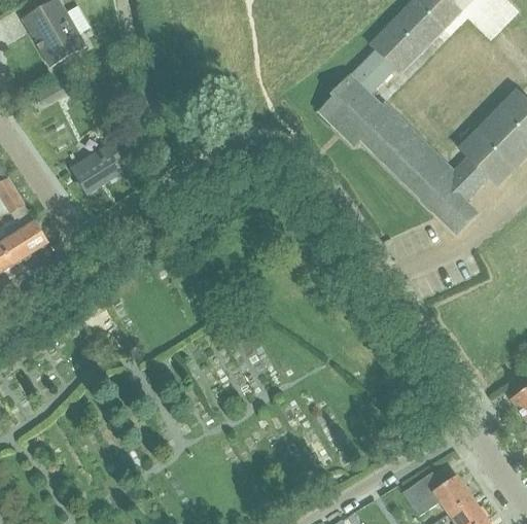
[(53,0),(22,19),(49,67),(86,45),(78,33),(90,26),(77,5),(66,11),(60,0),(53,0)]
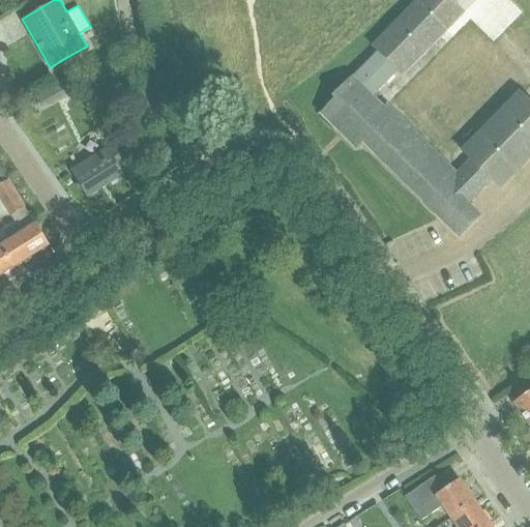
[(499,186),(529,154),(529,100),(519,89),(461,148),(470,157),(455,172),(385,103),(383,106),(371,93),(396,67),(402,72),(463,10),(452,0),(413,0),(372,44),(378,50),(332,94),(335,96),(321,111),(337,126),(344,120),(459,234),(479,213),(465,200),(489,176),(499,186)]
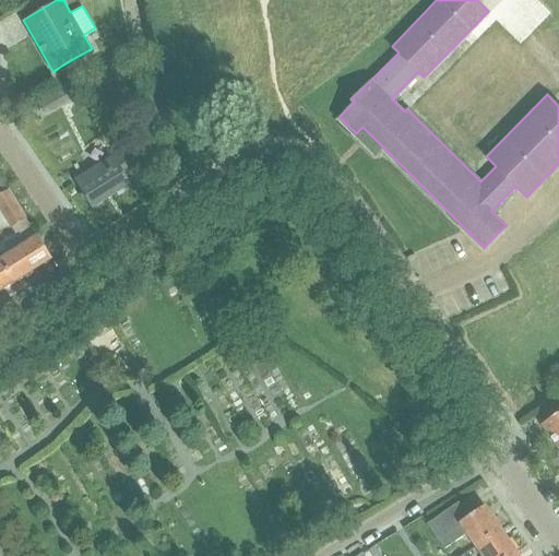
[(70,79),(52,89),(61,105),(80,95),(70,79)]
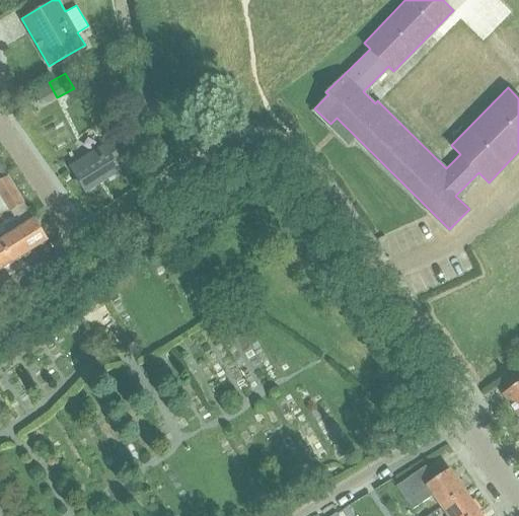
[(114,160),(128,151),(120,139),(106,148),(103,144),(70,165),(85,191),(120,168),(114,160)]
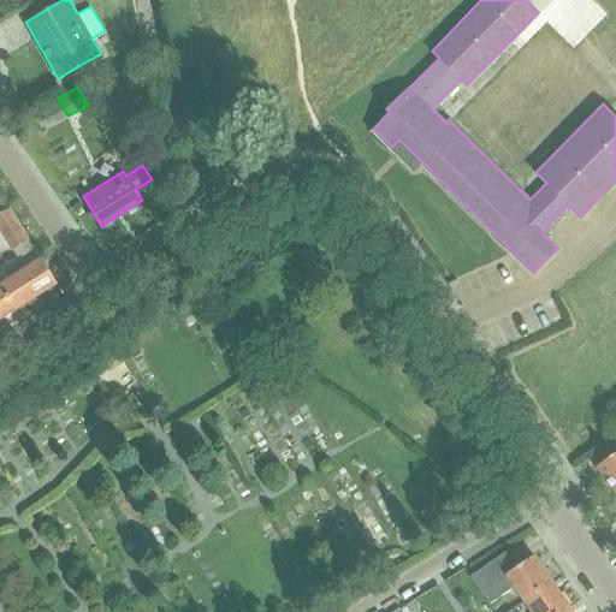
[(0,284),(16,309),(57,283),(9,207),(0,212),(0,224),(19,255),(23,251),(31,265),(0,284)]
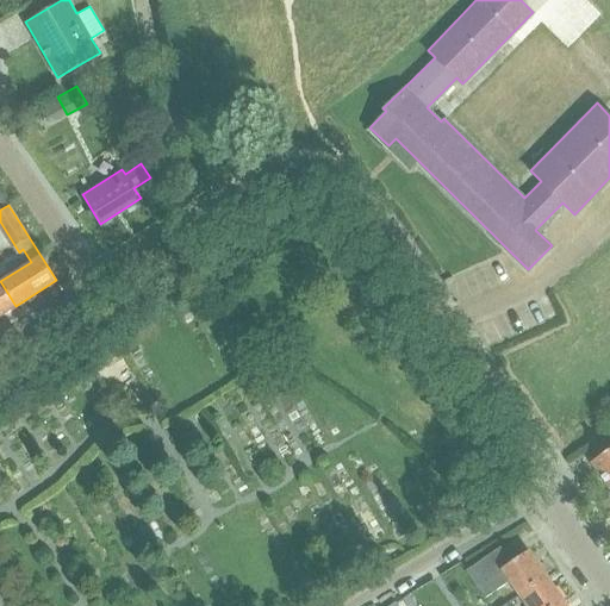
[(0,314),(16,306),(0,281),(0,314)]
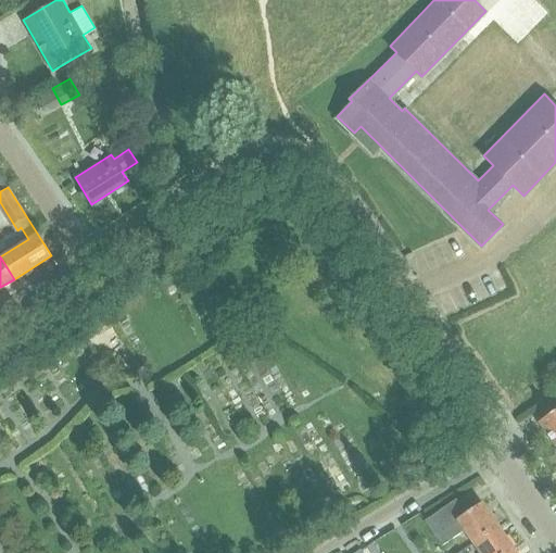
[(555,444),(555,407),(539,420),(555,444)]
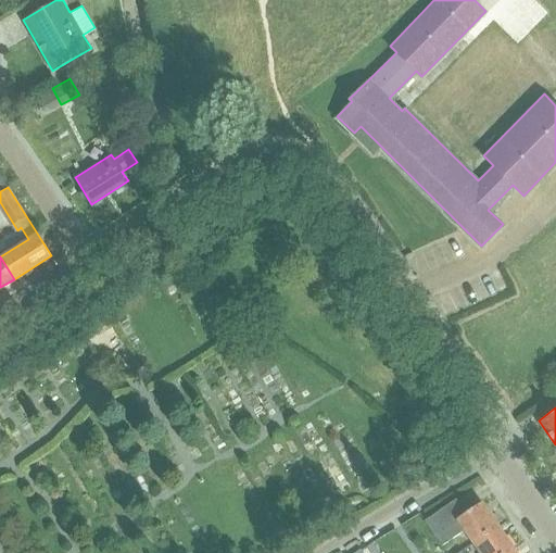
[(471,541),(497,523),(481,500),(466,511),(455,497),(424,518),(441,543),(463,528),(471,541)]
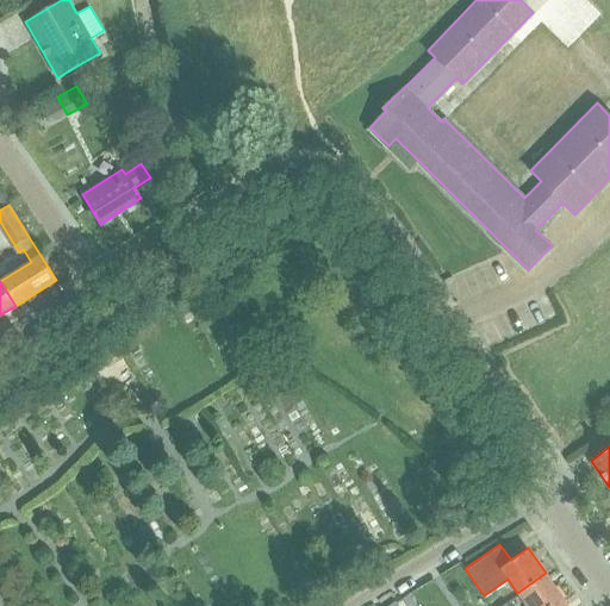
[(546,573),(517,593),(527,605),(552,605),(562,599),(546,573)]
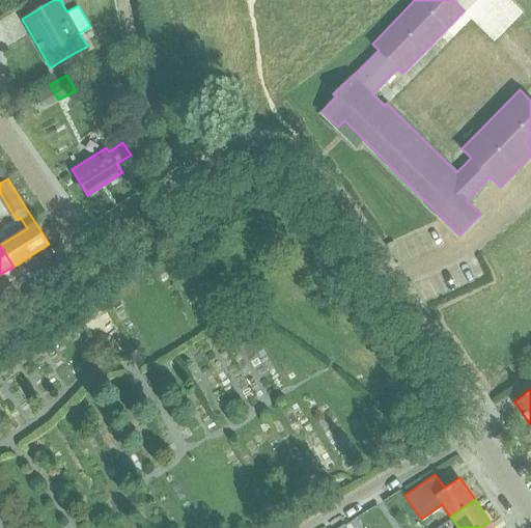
[(362,527),(355,517),(342,525),(344,527),(362,527)]
